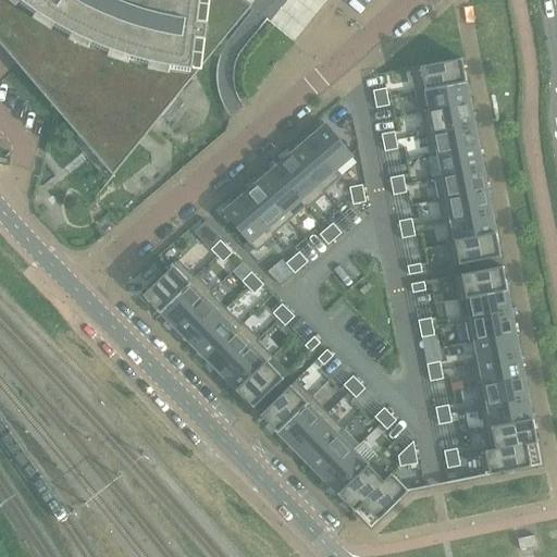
[(0,0),(0,44),(11,57),(113,176),(249,10),(252,7),(246,1),(244,0),(0,0)]
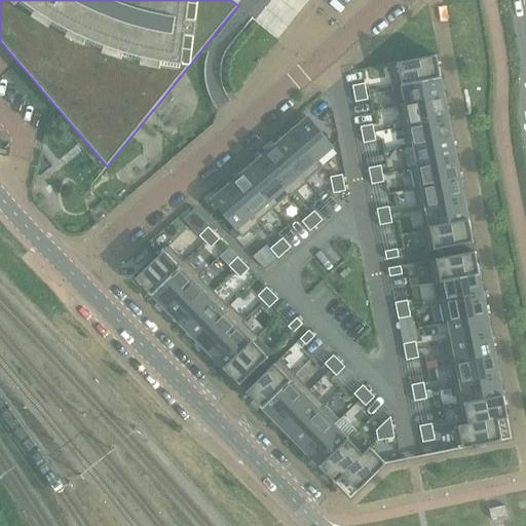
[(440,77),(436,57),(387,66),(391,87),(440,78),(440,77)]
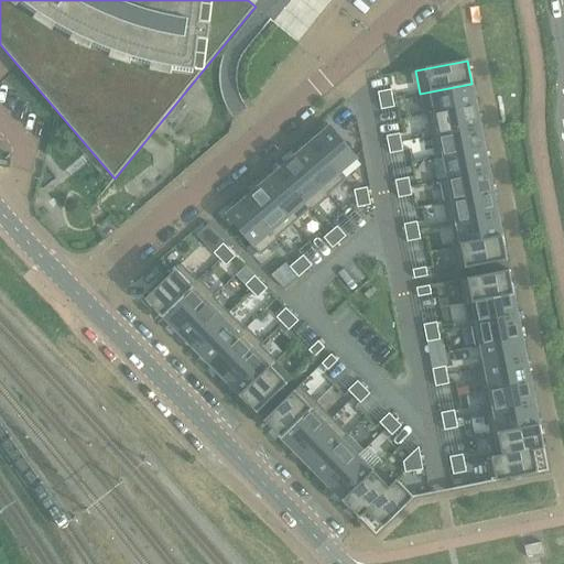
[(426,116),(476,106),(472,84),(420,94),(424,117),(426,116)]
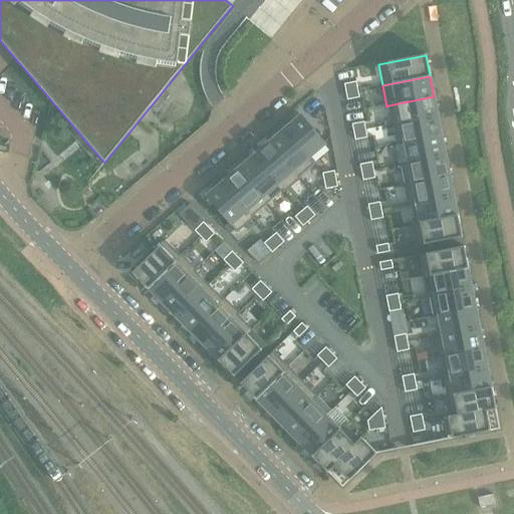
[(357,90),(356,82),(344,84),(345,92),(357,90)]
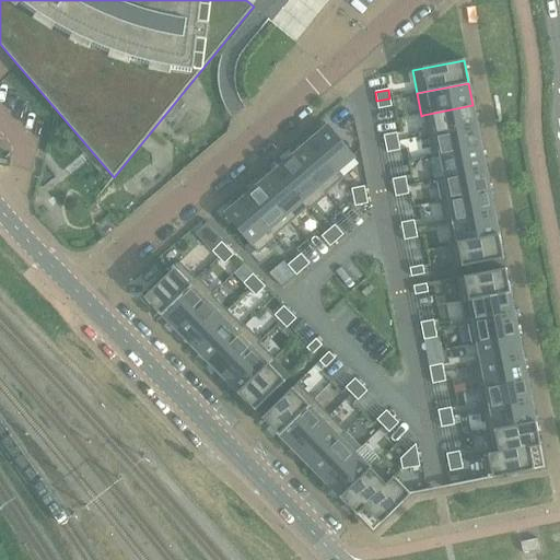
[(392,107),(389,98),(376,101),(378,109),(392,107)]
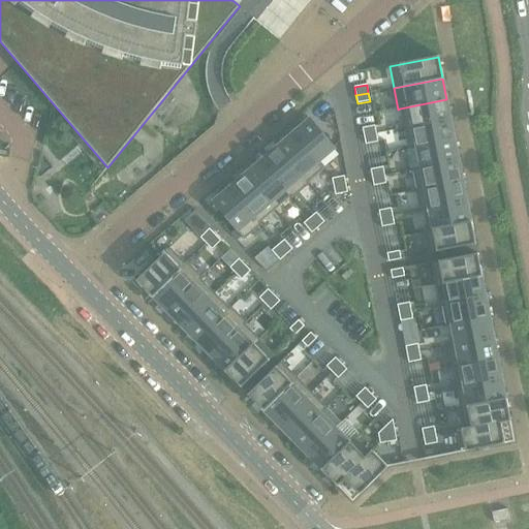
[(404,128),(450,120),(446,99),(400,109),(404,128)]
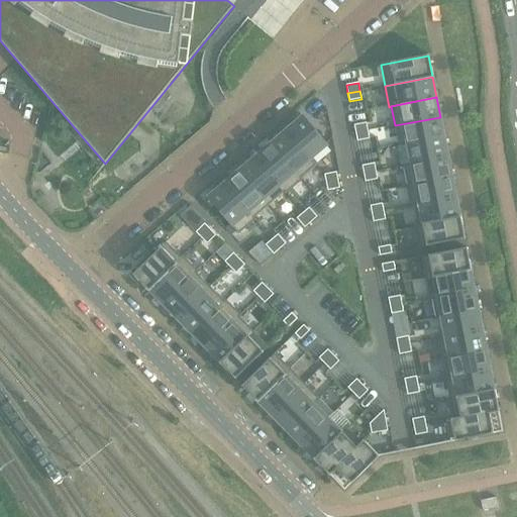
[(328,145),(302,116),(287,129),(286,130),(311,160),(312,159),(328,145)]
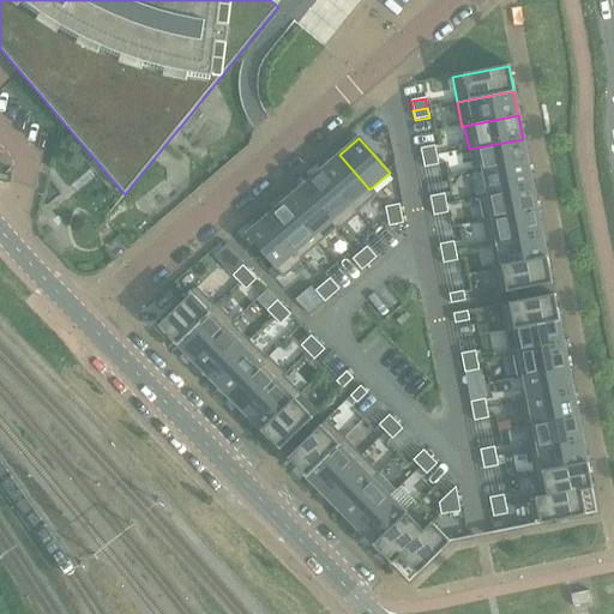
[(528,163),(523,139),(469,149),(469,150),(474,175),(483,173),(482,172),(528,163)]
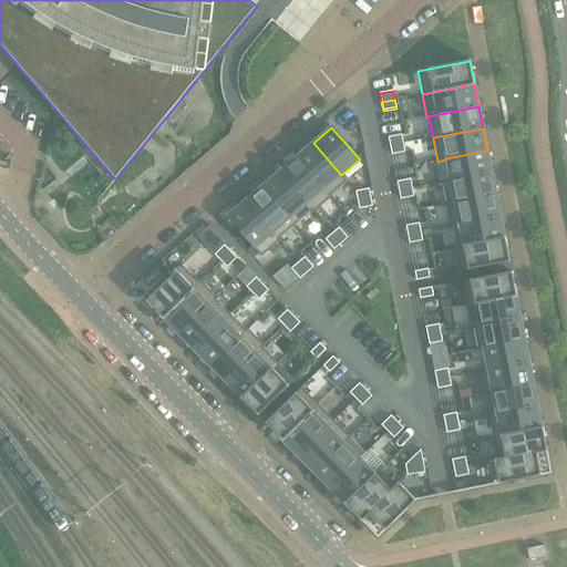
[(403,144),(401,135),(389,137),(390,146),(403,144)]
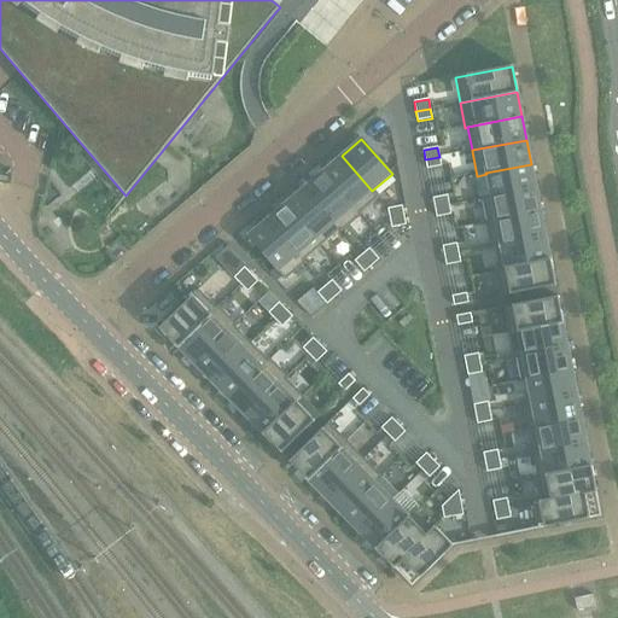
[(372,191),(342,156),(324,170),(324,172),(359,214),(360,213),(379,197),(373,190),(372,191)]
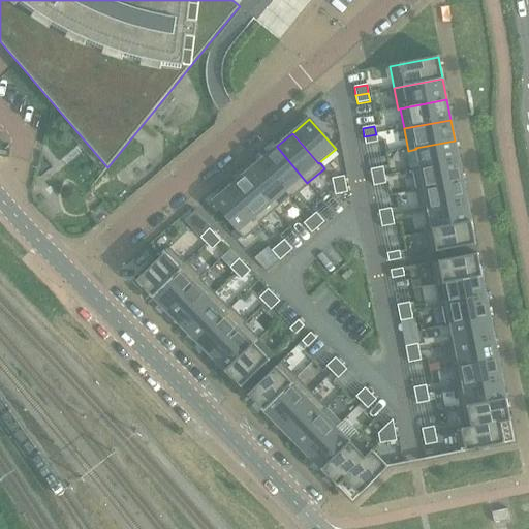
[(377,143),(376,134),(364,136),(366,145),(377,143)]
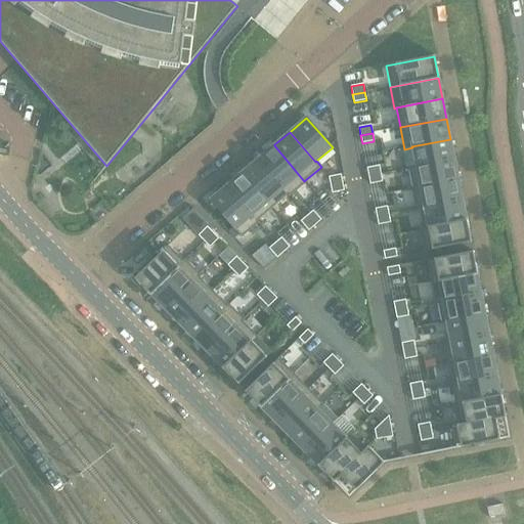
[(454,161),(450,140),(450,139),(411,146),(412,147),(417,168),(454,161)]
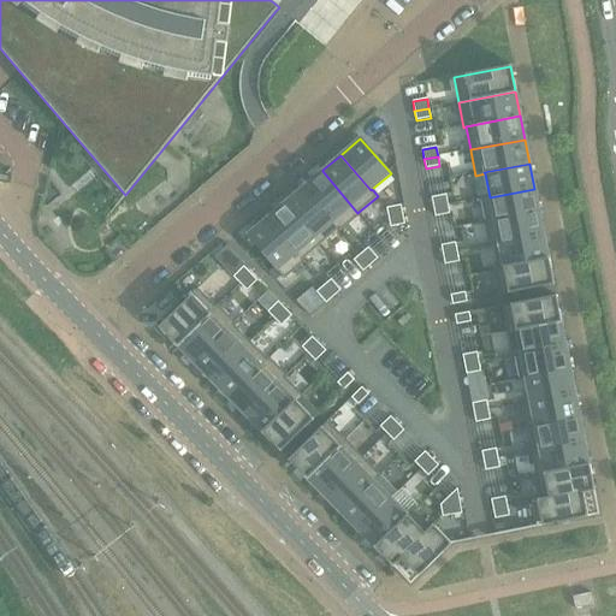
[(357,213),(323,171),(303,187),(339,229),(338,230),(341,232),(361,214),(359,212),(357,213)]
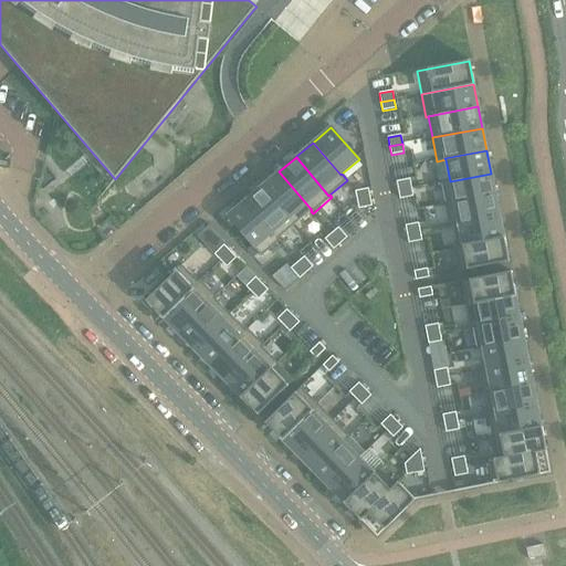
[(312,210),(279,171),(278,173),(262,187),(294,224),(311,211),(312,210)]
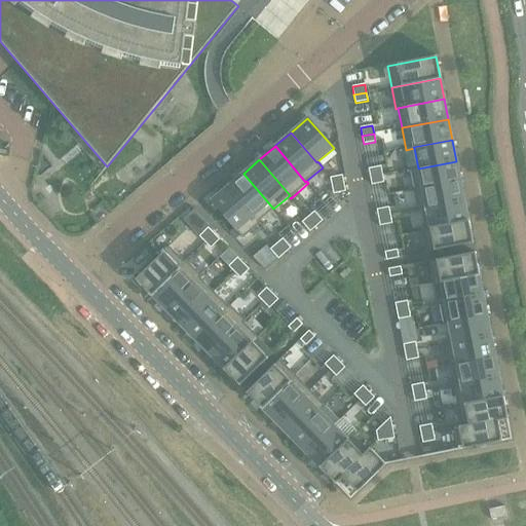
[(460,182),(456,161),(418,168),(410,171),(414,191),(460,182)]
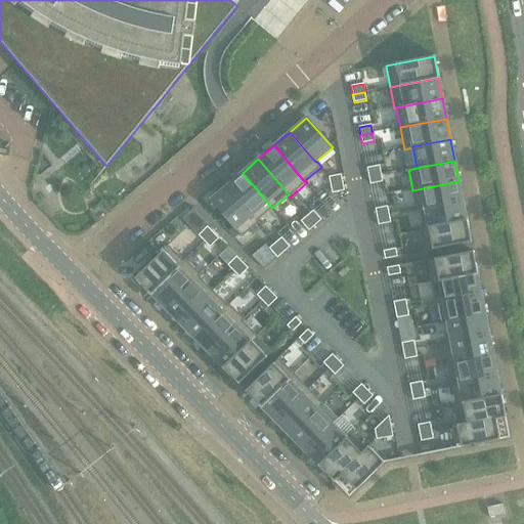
[(381,174),(379,166),(367,168),(368,176),(381,174)]
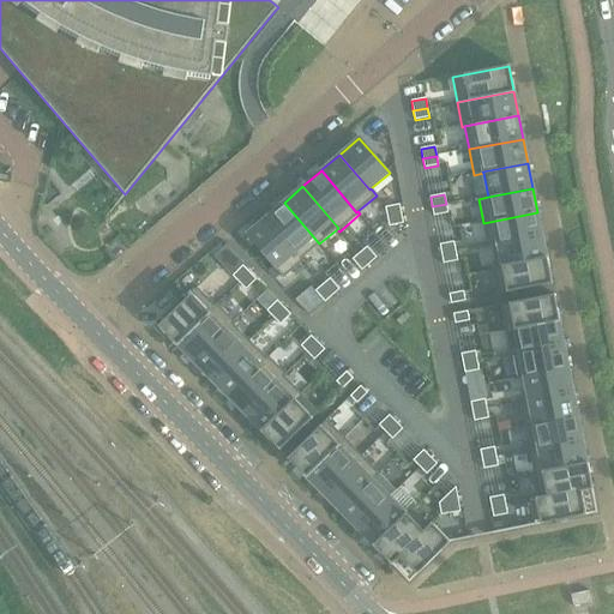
[(319,244),(284,203),(281,204),(266,217),(265,218),(301,260),(302,259),(319,244)]
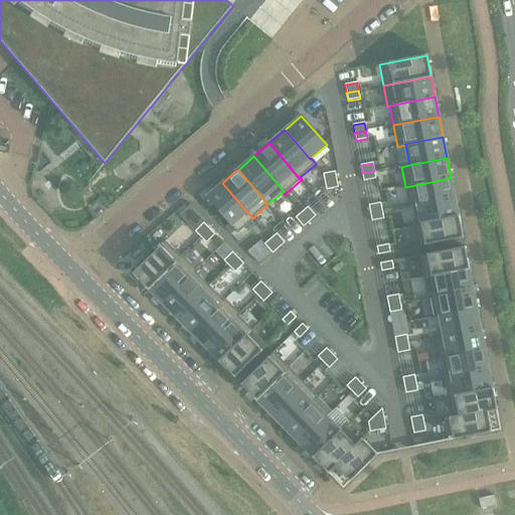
[(375,179),(374,171),(362,173),(364,181),(375,179)]
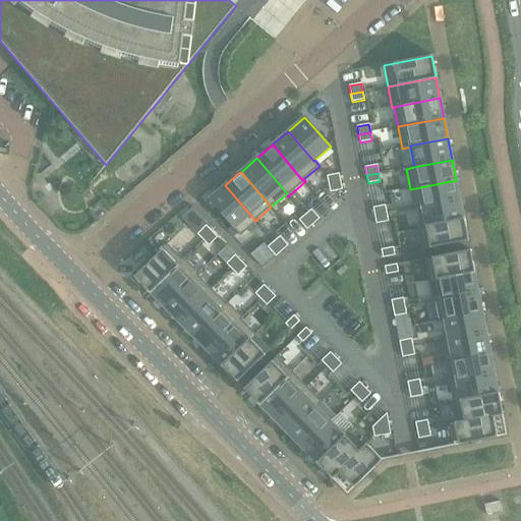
[(340,182),(339,174),(327,176),(329,184),(340,182)]
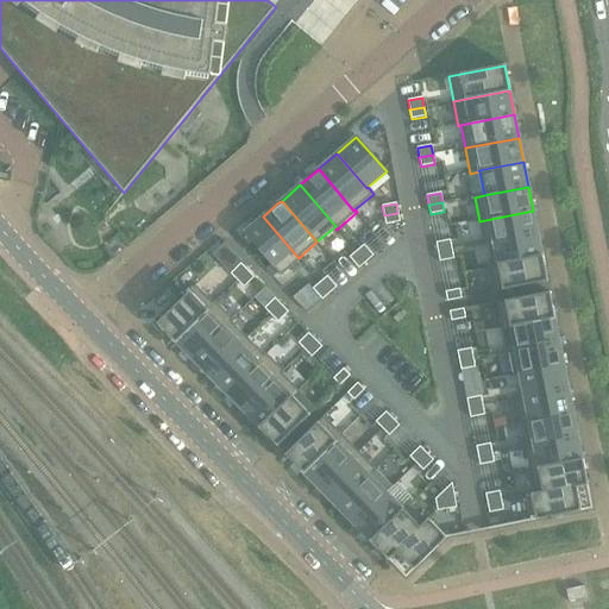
[(538,233),(533,211),(479,221),(484,245),(488,244),(487,243),(538,233)]
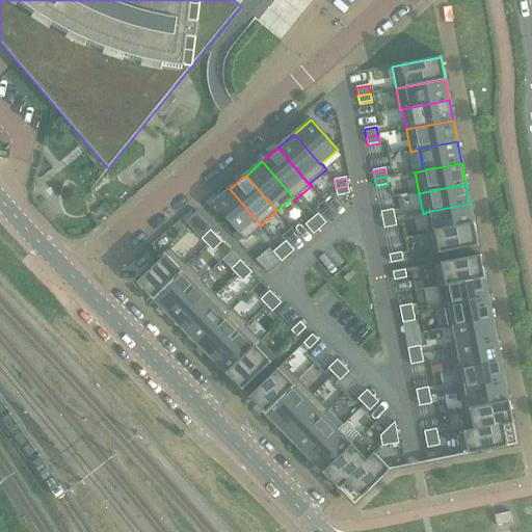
[(349,194),(347,186),(336,188),(337,196),(349,194)]
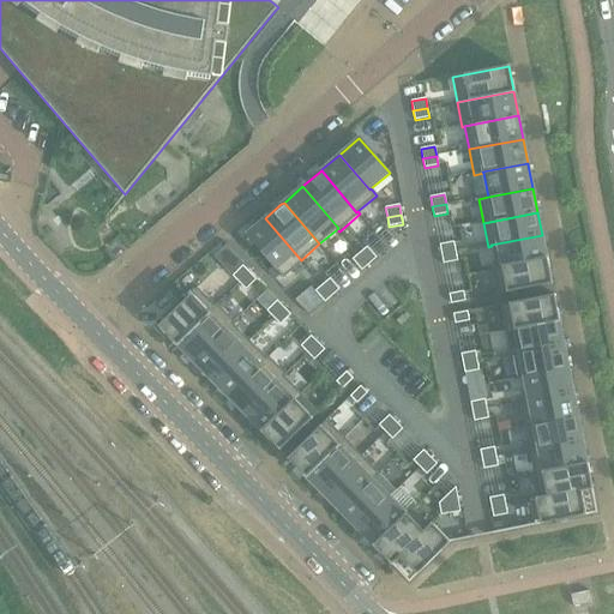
[(301,260),(265,218),(246,235),(283,278),(304,262),(302,259),(301,260)]
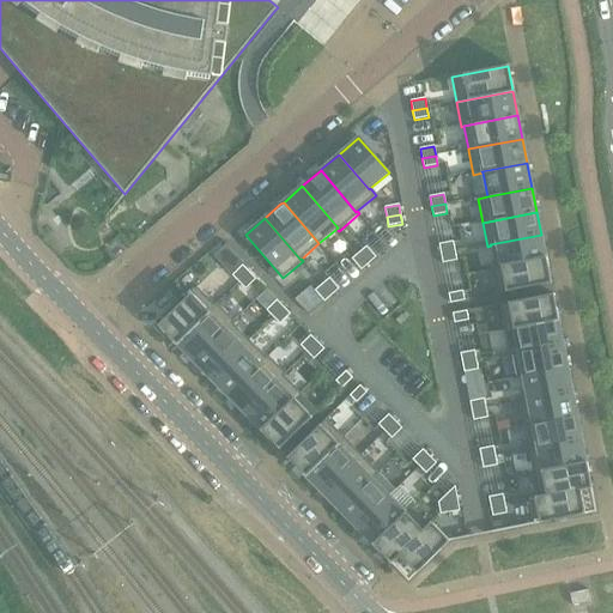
[(546,258),(541,236),(541,235),(490,244),(491,246),(495,267),(495,268),(546,259),(546,258)]
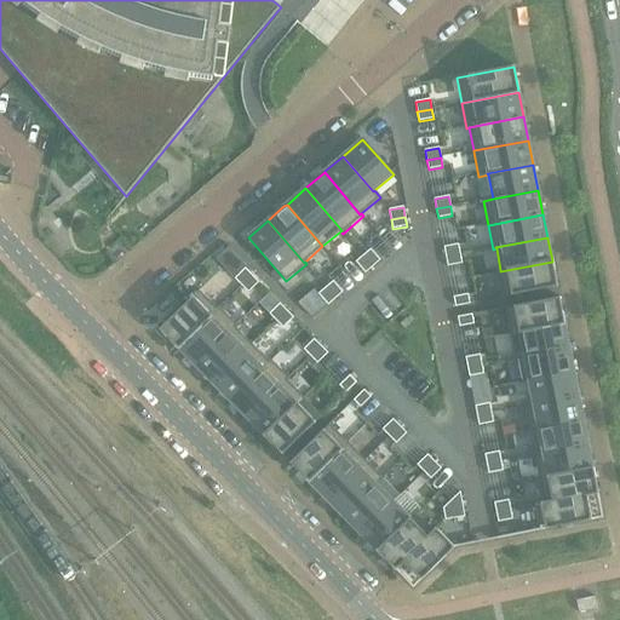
[(460,254),(458,245),(443,247),(446,257),(460,254)]
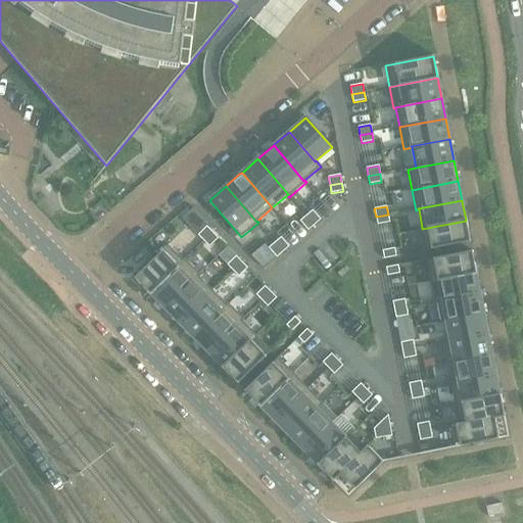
[(321,220),(313,210),(306,216),(315,225),(321,220)]
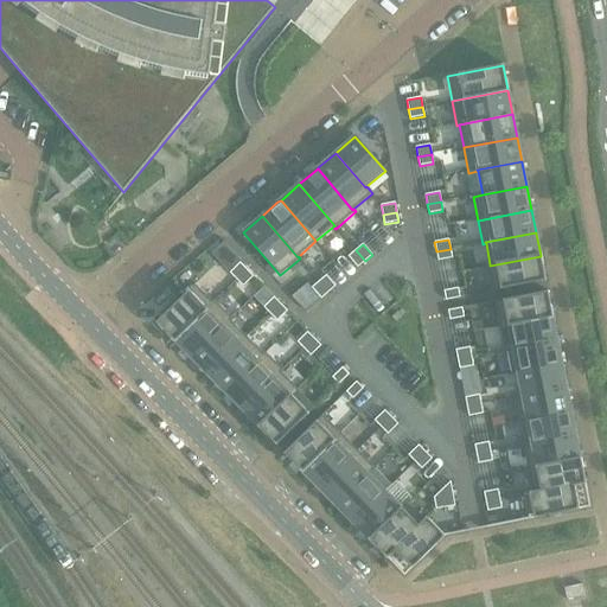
[(452,259),(451,249),(436,251),(438,261),(452,259)]
